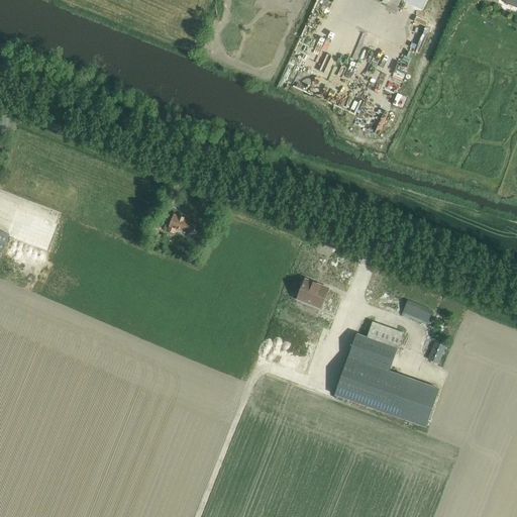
[(401,0),(422,10),(426,0),(401,0)]
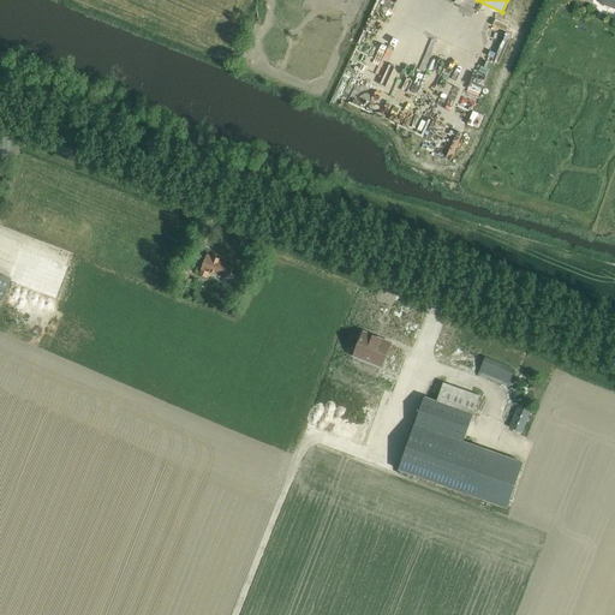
[(475,53),(466,72),(473,76),(482,57),(475,53)]
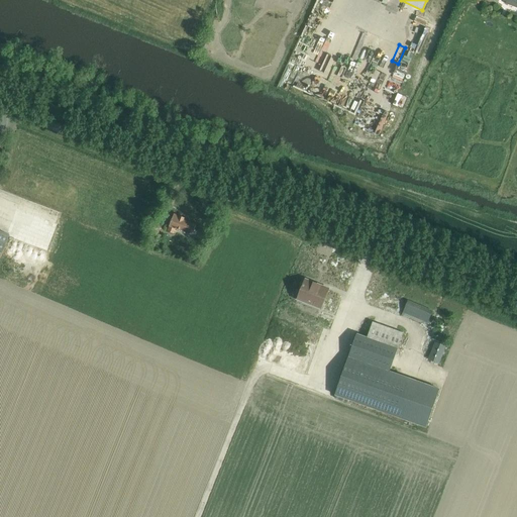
[(375,118),(379,106),(359,99),(354,111),(375,118)]
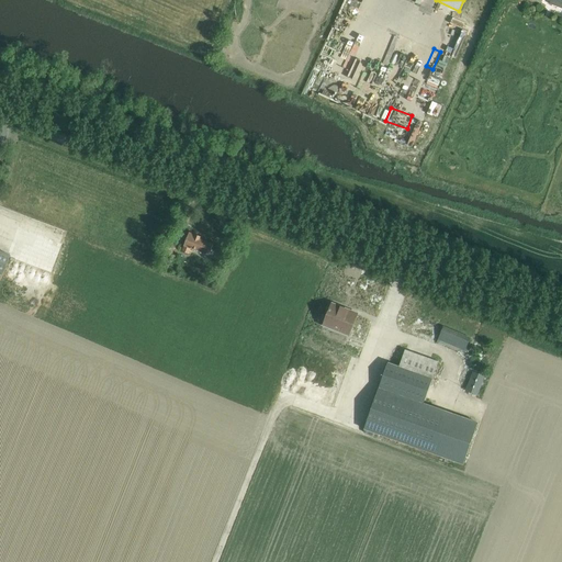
[(191,248),(210,255),(213,245),(200,239),(201,237),(195,235),(195,236),(189,234),(182,251),(189,255),(191,248)]
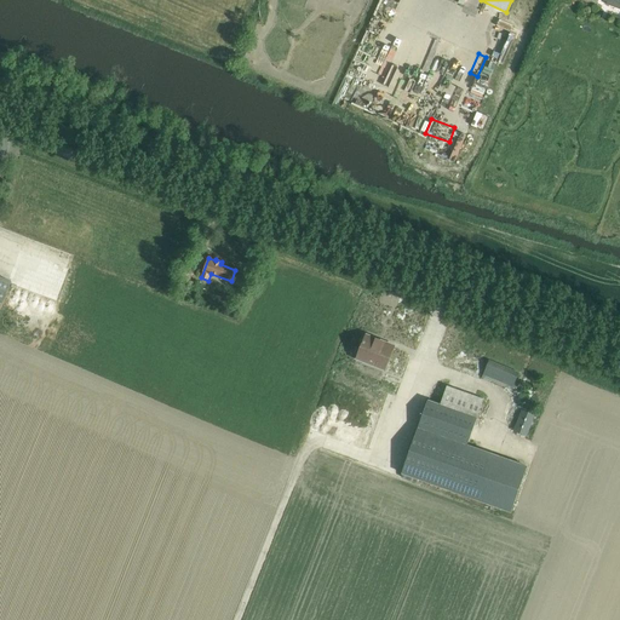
[(0,305),(10,282),(0,277),(0,305)]
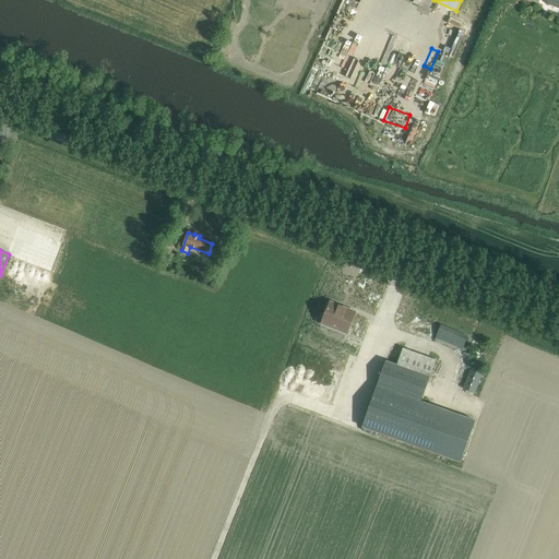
[(164,262),(170,264),(175,254),(168,252),(164,262)]
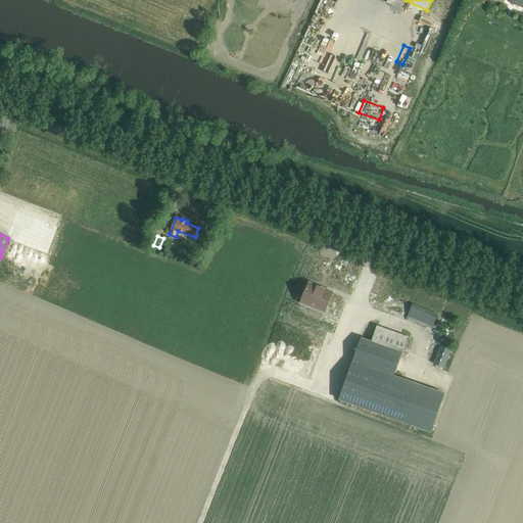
[(308,283),(301,302),(325,312),(332,293),(308,283)]
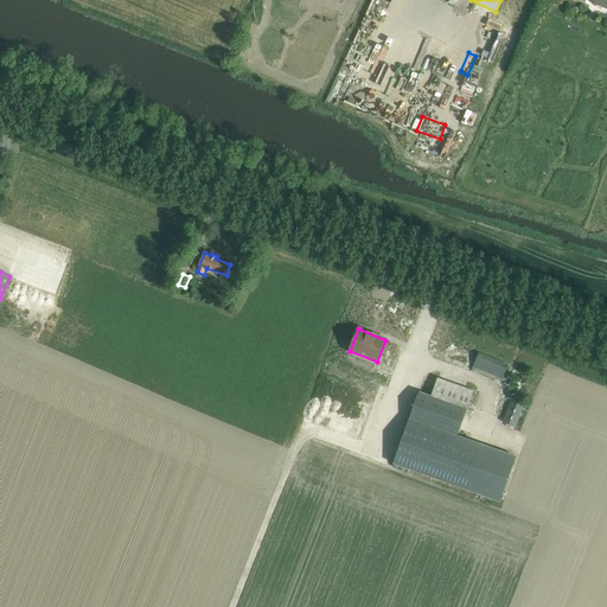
[(473,368),(503,379),(508,365),(479,353),(473,368)]
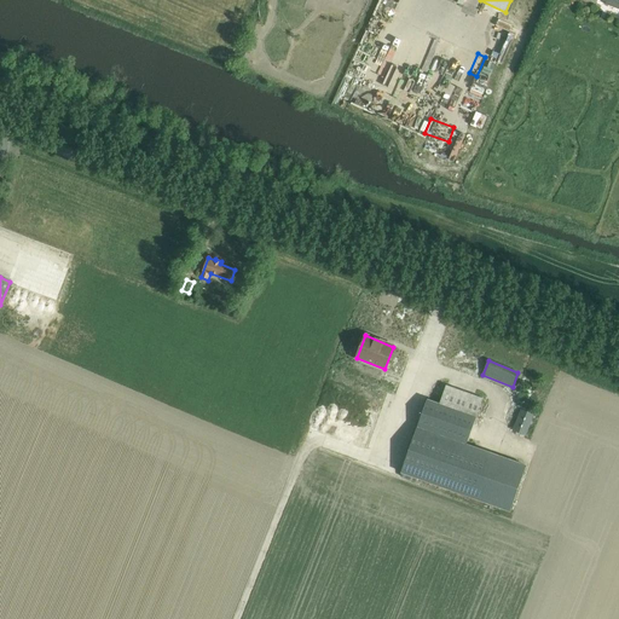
[(446,386),(440,405),(476,417),(482,399),(446,386)]
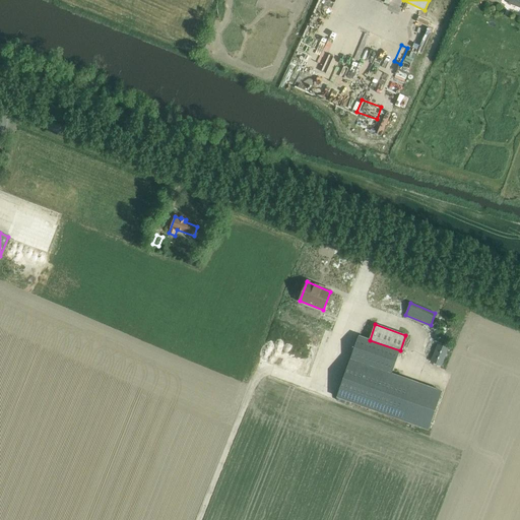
[(337,397),(429,430),(442,391),(392,374),(400,350),(360,336),(337,397)]
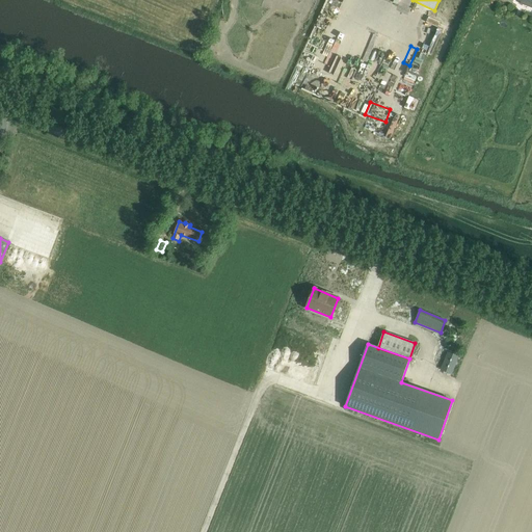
[(441,370),(452,374),(459,356),(448,352),(441,370)]
